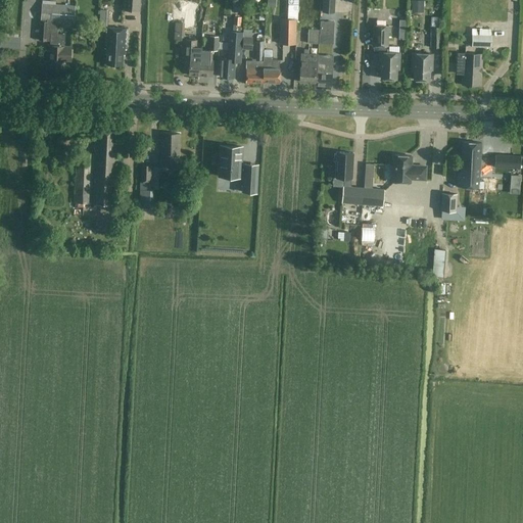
[(140,0),(124,0),(123,10),(139,11),(140,0)]
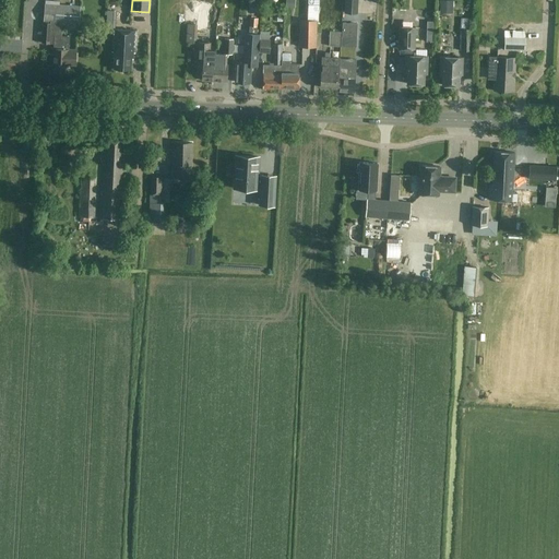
[(357,0),(345,0),(344,12),(357,13),(357,0)]
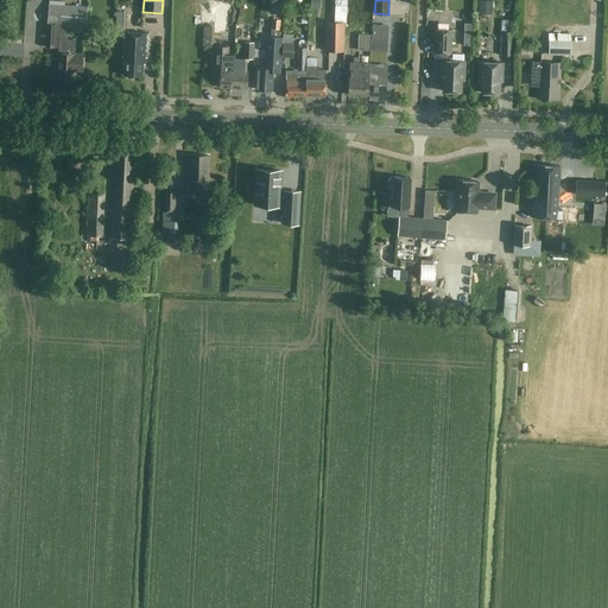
[(325,51),(343,51),(344,21),(347,23),(347,4),(335,4),(334,20),(325,20),(325,51)]
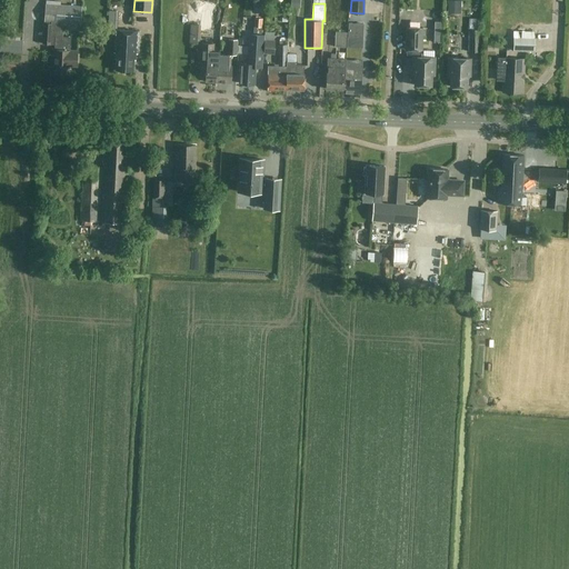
[(48,67),(52,67),(52,75),(68,75),(68,66),(76,67),(77,51),(69,51),(70,38),(56,37),(57,23),(80,26),(81,7),(45,5),(42,38),(51,38),(51,37),(55,38),(53,56),(49,56),(47,58),(46,63),(48,67)]
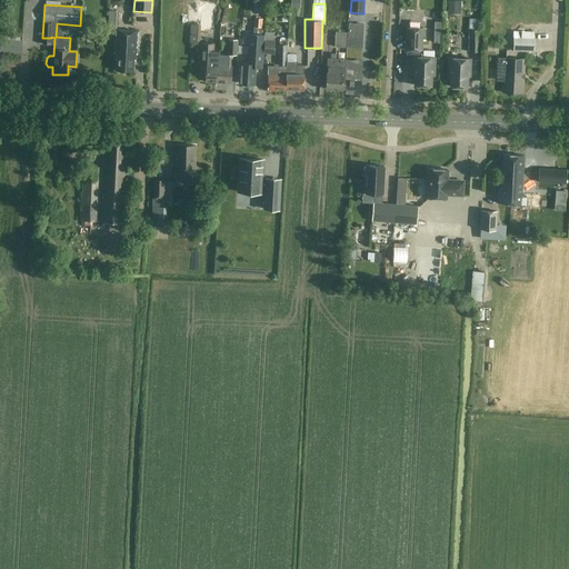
[(109,10),(108,18),(108,28),(117,29),(118,10),(109,10)]
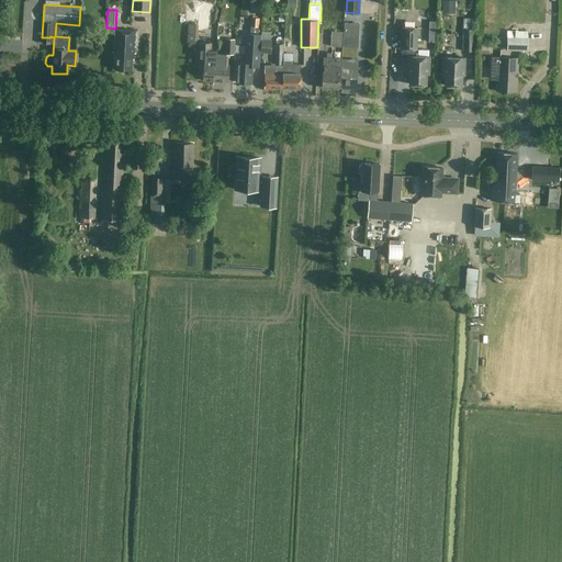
[(259,26),(259,18),(251,18),(250,25),(259,26)]
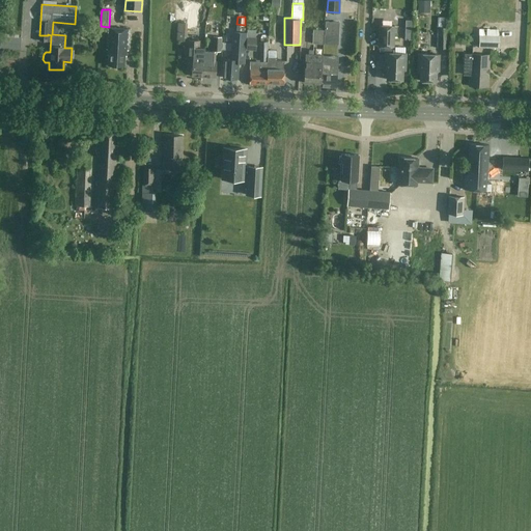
[(438,18),(437,27),(437,48),(448,49),(449,18),(438,18)]
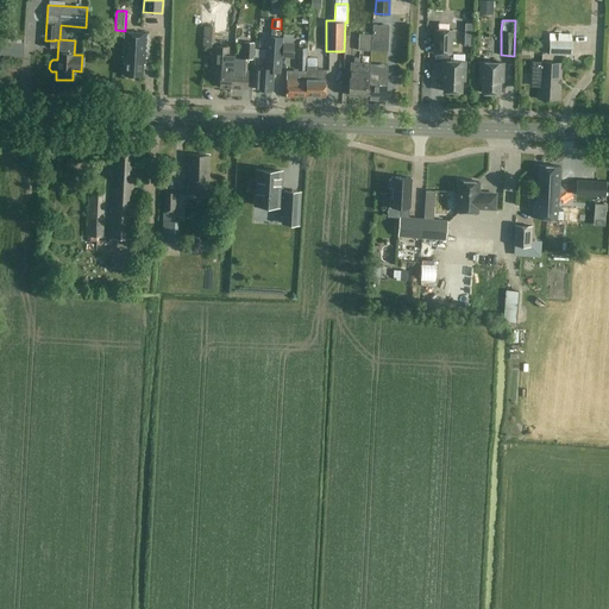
[(214,25),(203,25),(202,45),(214,46),(214,25)]
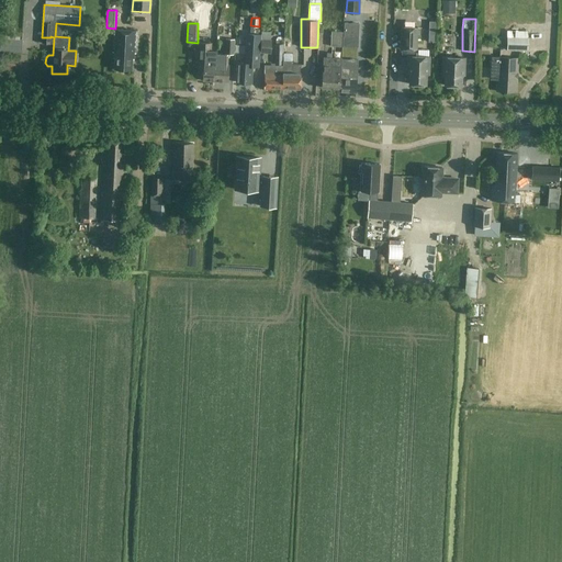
[(358,38),(359,23),(344,23),(344,37),(358,38)]
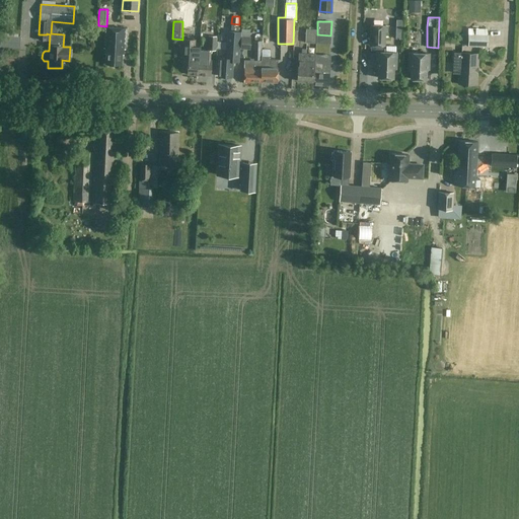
[(240,32),(238,32),(239,24),(231,24),(231,31),(227,31),(225,58),(219,58),(218,76),(231,77),(233,59),(238,59),(240,32)]
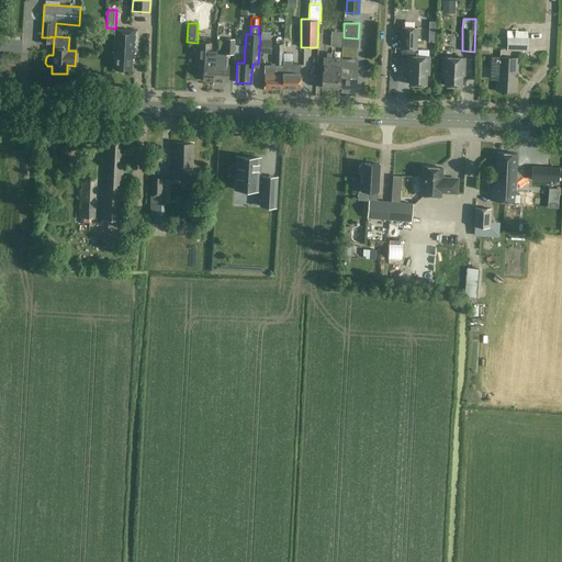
[(429,75),(429,57),(415,56),(415,49),(416,49),(417,27),(402,27),(401,49),(409,49),(409,56),(407,56),(406,74),(409,74),(408,85),(426,85),(426,75),(429,75)]
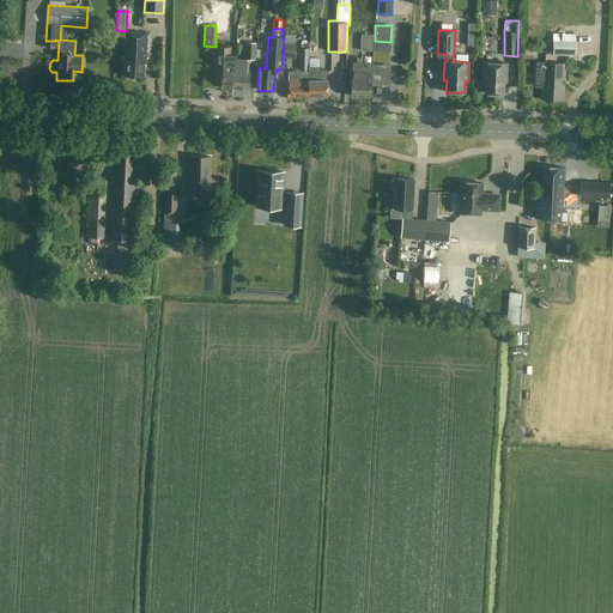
[(123,58),(123,64),(125,64),(125,76),(143,77),(144,66),(145,66),(145,59),(147,59),(149,34),(123,32),(121,58),(123,58)]
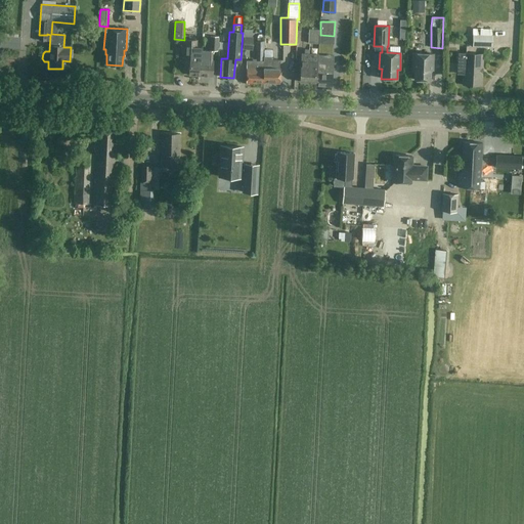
[(319,44),(319,30),(309,29),(308,43),(319,44)]
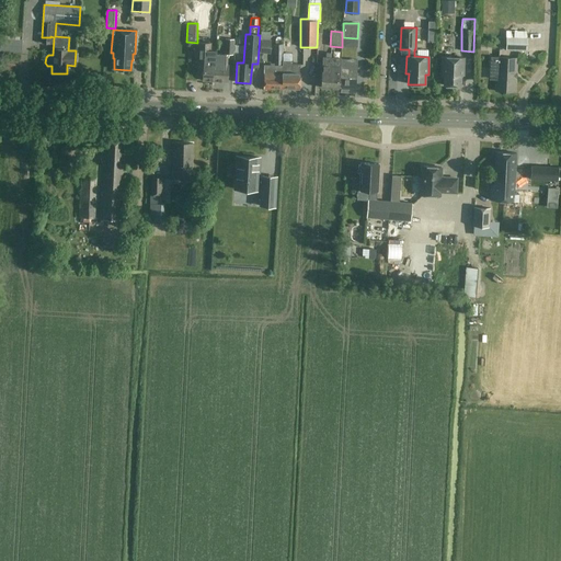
[(527,50),(527,31),(506,31),(505,50),(527,50)]
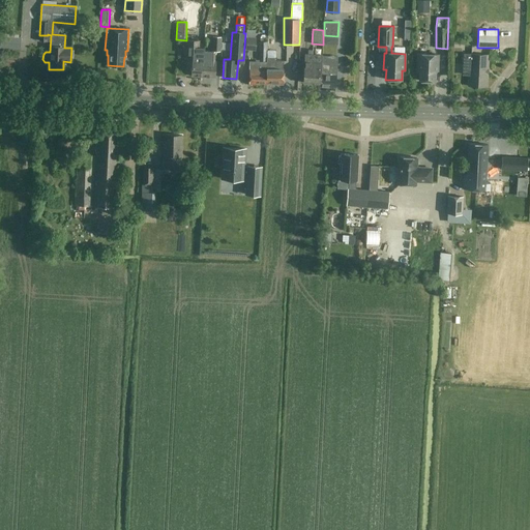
[(21,37),(11,37),(1,36),(0,45),(0,47),(20,49),(21,37)]
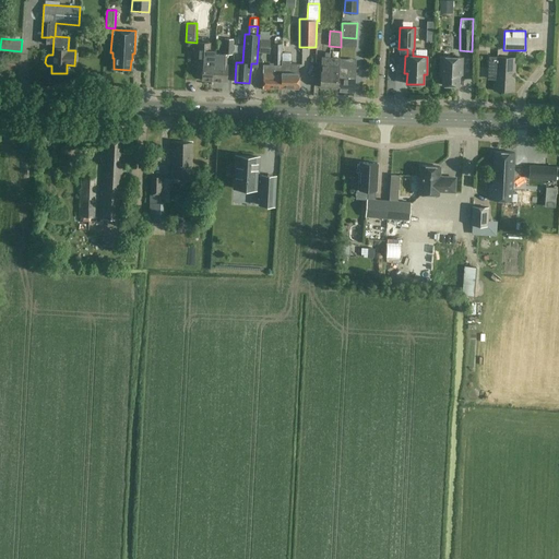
[(224,54),(216,54),(215,81),(226,81),(227,64),(225,64),(226,54),(232,55),(233,39),(224,38),(224,54)]
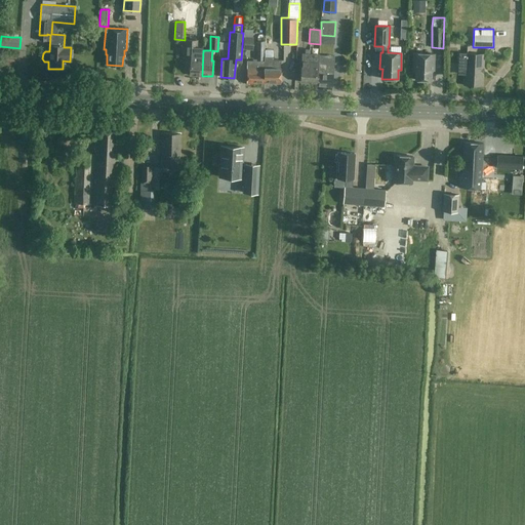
[(244,37),(243,49),(251,49),(252,37),(244,37)]
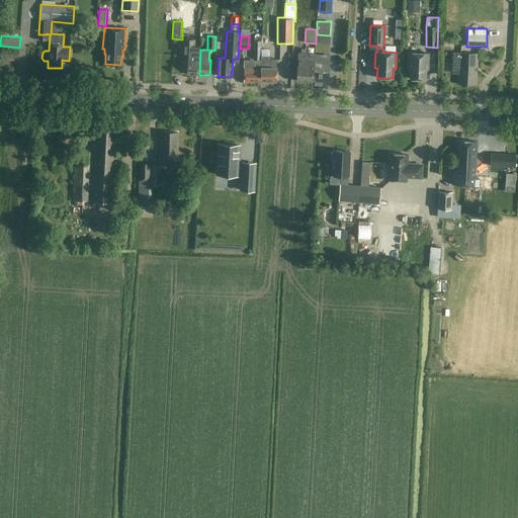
[(187,74),(199,75),(200,50),(199,50),(199,46),(193,46),(193,40),(183,39),(182,53),(182,62),(188,62),(187,74)]
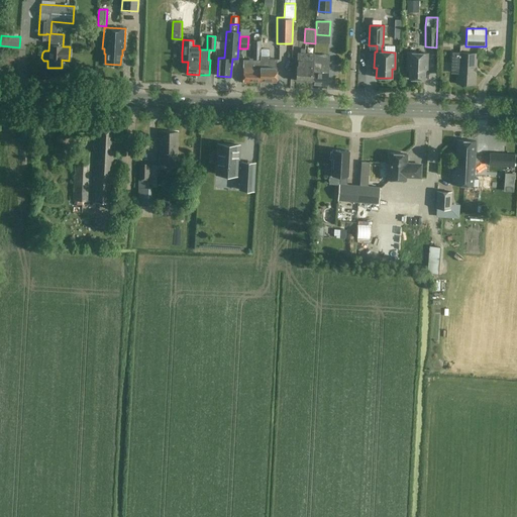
[(270,54),(270,41),(262,41),(261,54),(270,54)]
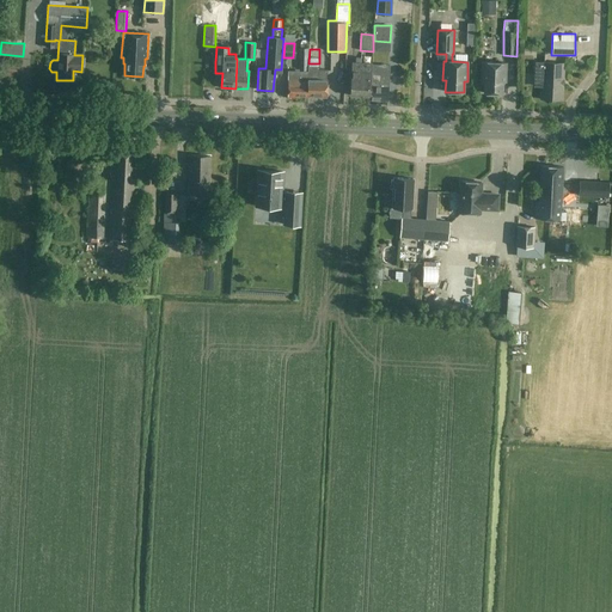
[(389,66),(387,54),(378,55),(379,67),(389,66)]
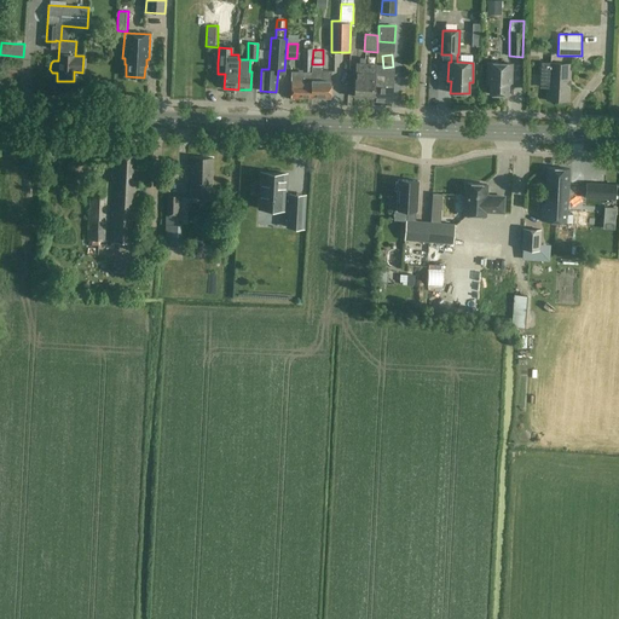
[(374,102),(376,74),(375,74),(376,64),(365,63),(365,58),(360,58),(359,63),(357,63),(356,73),(354,97),(374,98),(374,102)]
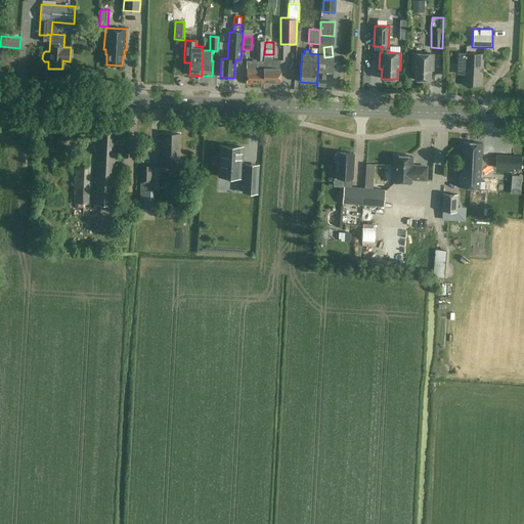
[(415,80),(430,80),(431,71),(433,71),(434,54),(412,53),(412,70),(415,70),(415,80)]
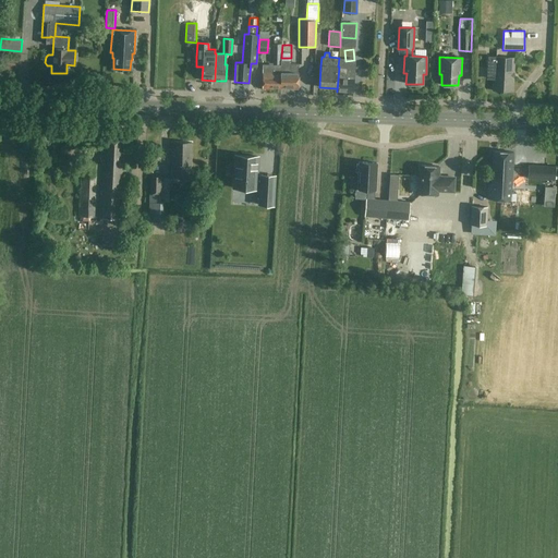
[(514,58),(494,57),(488,57),(486,79),(493,80),(492,91),(512,92),(514,58)]
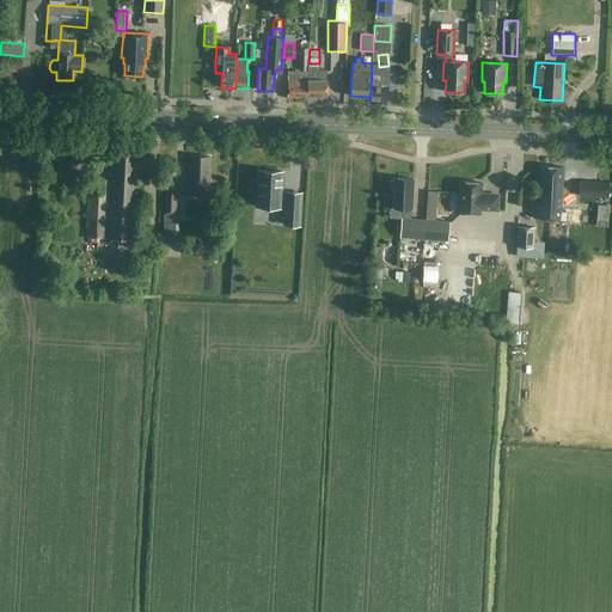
[(308,66),(308,72),(307,72),(306,97),(325,98),(326,69),(319,69),(319,66),(308,66)]
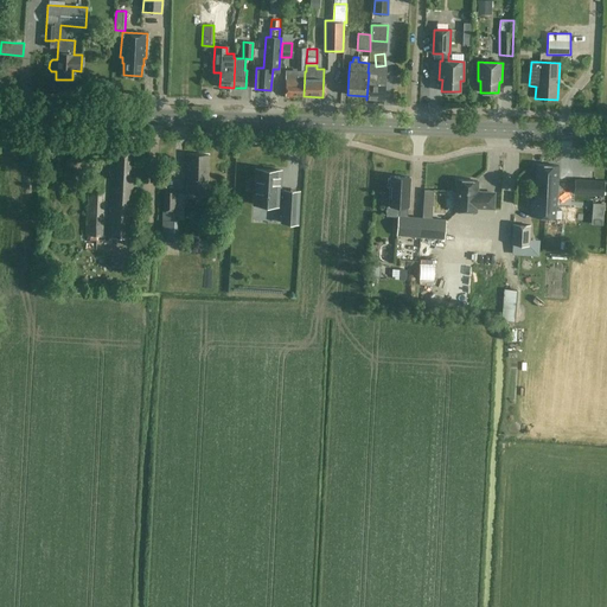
[(369,72),(366,100),(384,100),(387,70),(377,69),(377,72),(369,72)]
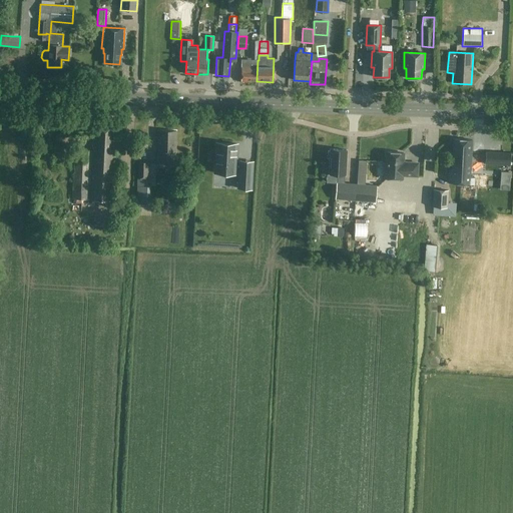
[(257,81),(258,60),(241,59),(240,81),(257,81)]
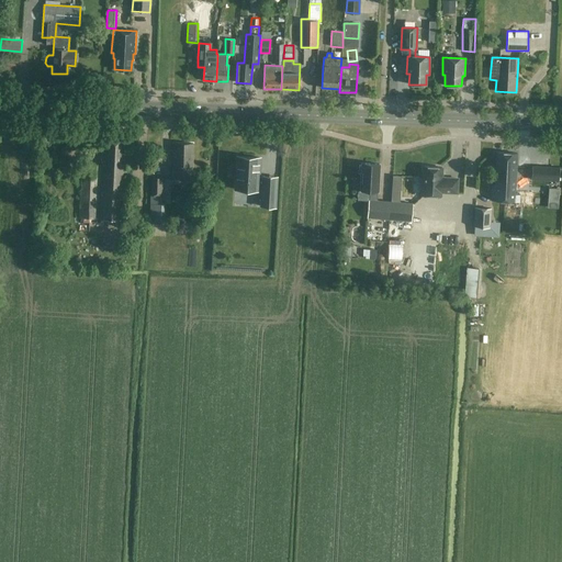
[(126,142),(101,141),(100,165),(81,164),(79,218),(124,220),(126,160),(125,160),(126,142)]
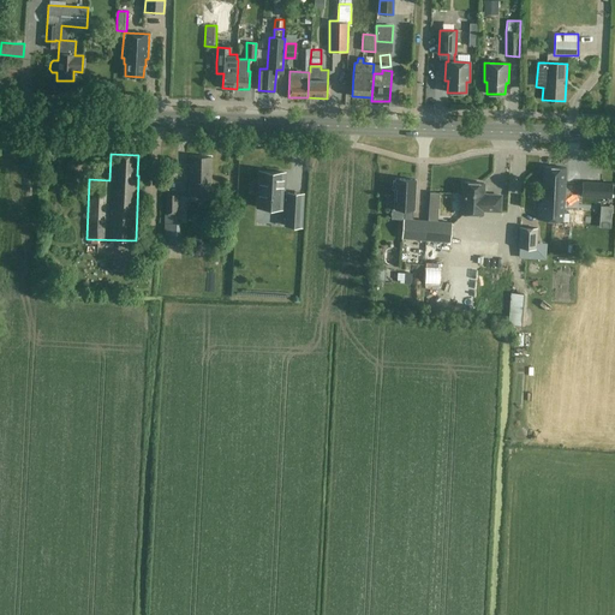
[(190,156),(189,196),(210,196),(212,157),(190,156)]
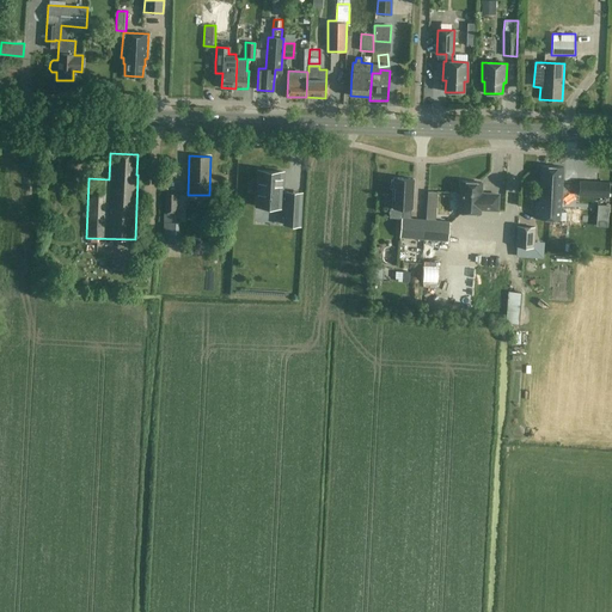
[(551,183),(551,166),(542,166),(540,202),(536,202),(534,219),(550,219),(551,183)]
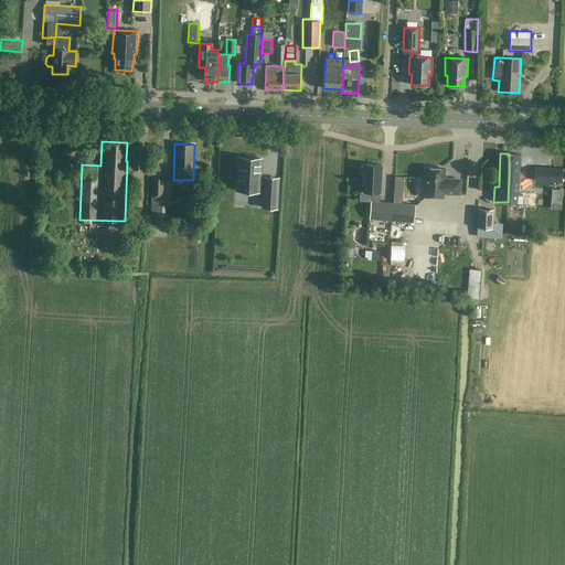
[(509,169),(508,202),(522,203),(523,196),(518,196),(519,155),(509,153),(509,169)]
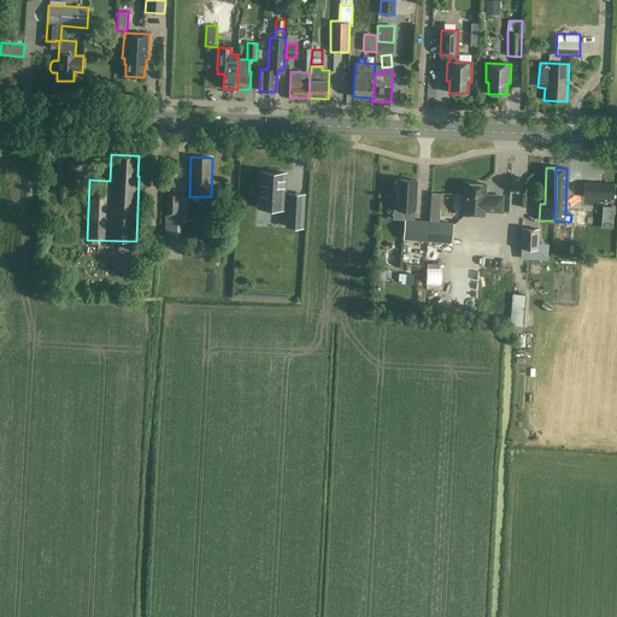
[(283,210),(285,174),(260,172),(259,209),(283,210)]
